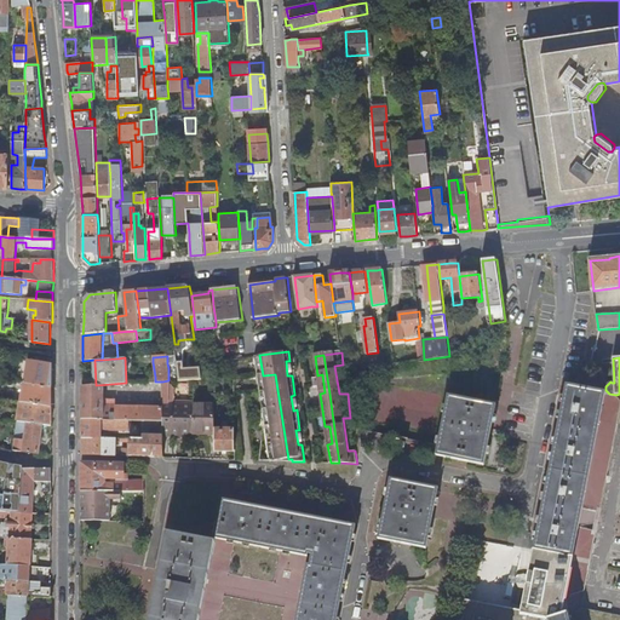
[(29,361),(26,384),(52,389),(52,380),(52,366),(29,361)]
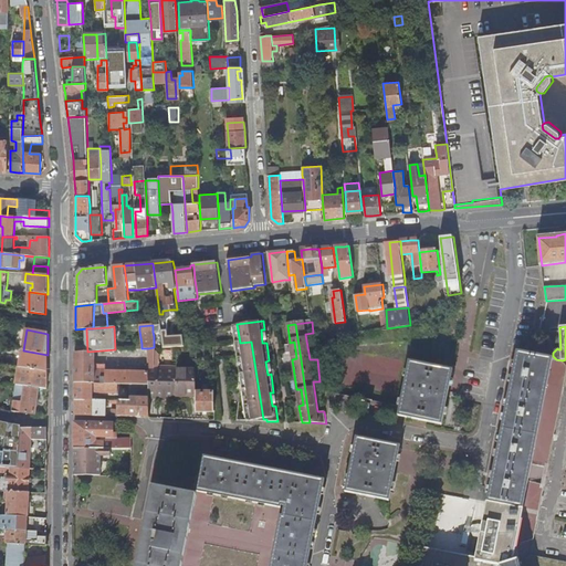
[(167,331),(161,331),(164,347),(165,347),(178,346),(184,346),(182,335),(168,336),(167,331)]
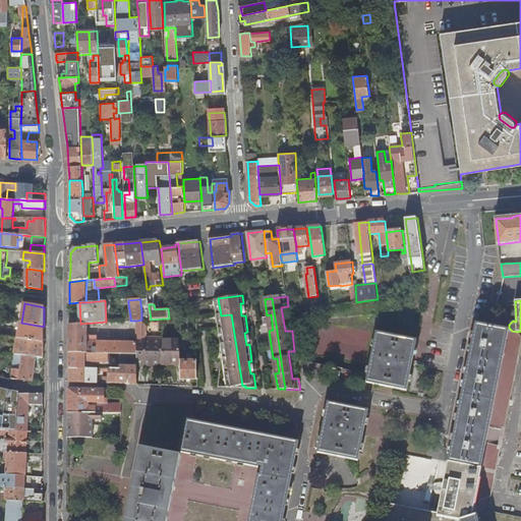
[(226,354),(231,387),(242,386),(231,314),(221,315),(225,342),(223,355),(226,354)]
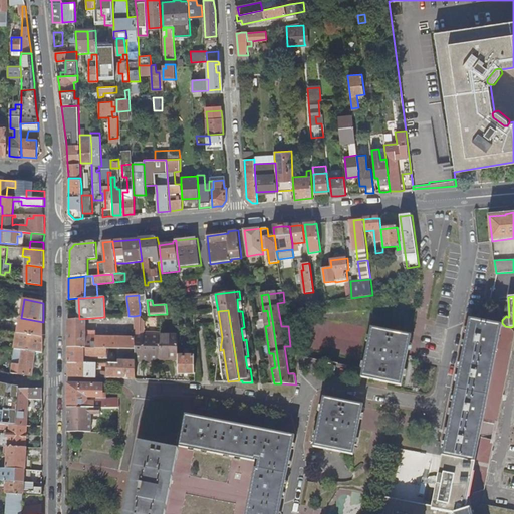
[(96,337),(95,348),(97,348),(118,348),(135,349),(135,334),(135,316),(129,316),(122,316),(104,317),(92,318),(92,322),(99,322),(100,322),(115,322),(115,324),(124,324),(124,332),(132,332),(132,338),(96,337)]
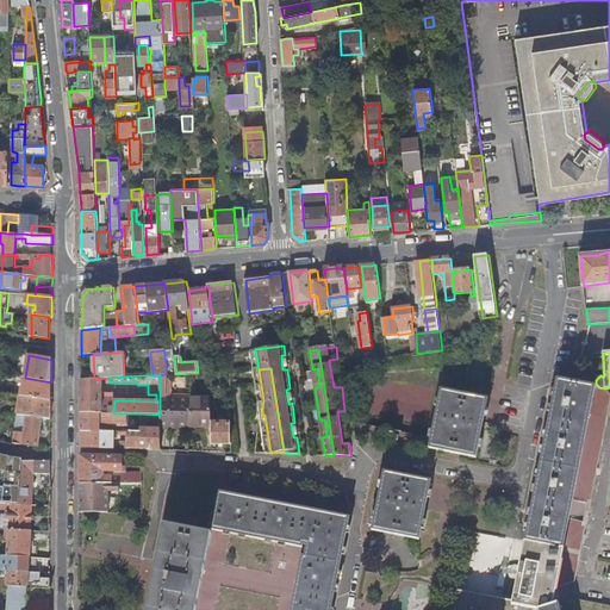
[(24,378),(22,396),(51,400),(51,392),(51,383),(25,378),(24,378)]
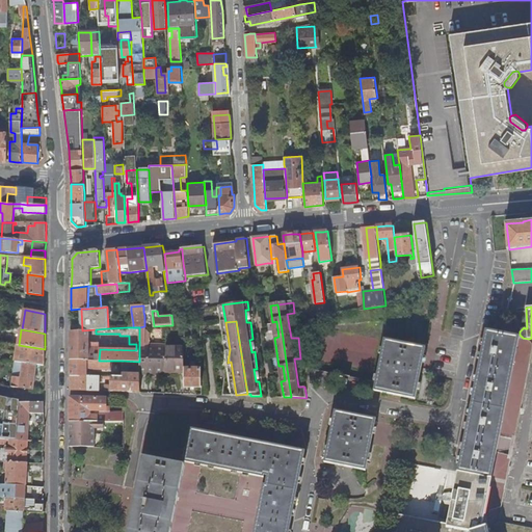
[(448,524),(396,513),(392,531),(469,531),(470,531),(482,528),(482,524),(483,524),(485,511),(502,506),(512,454),(498,451),(501,435),(515,439),(530,368),(531,355),(531,340),(531,339),(529,339),(523,338),(504,334),(486,330),(448,524)]
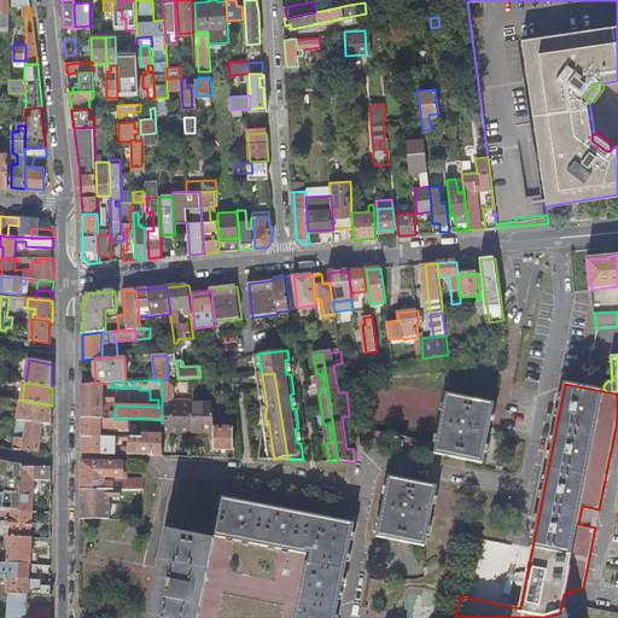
[(484,462),(496,403),(447,392),(435,453),(484,462)]
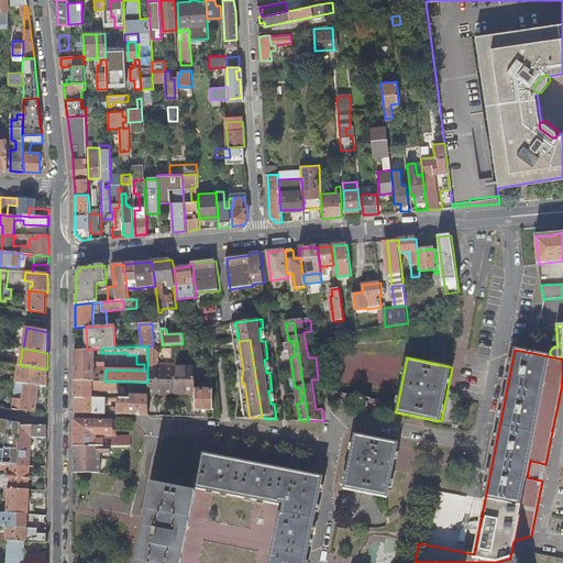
[(19,372),(18,383),(25,384),(39,386),(47,387),(47,377),(47,370),(20,365),(6,363),(4,370),(13,371),(19,372)]
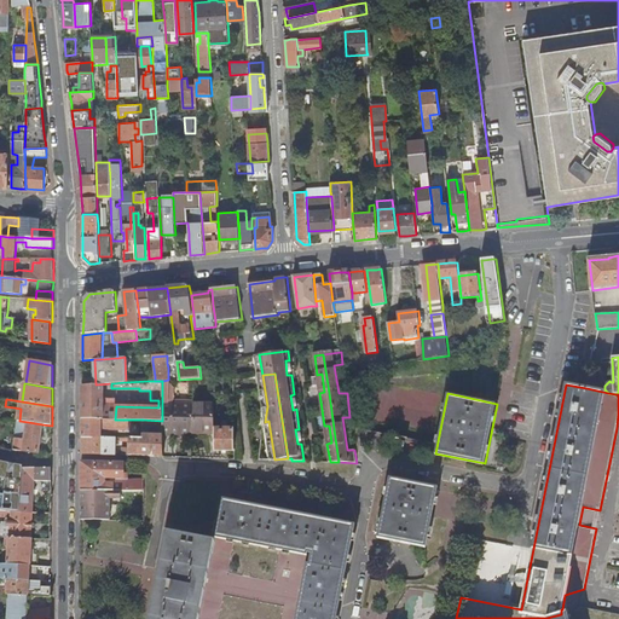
[(93,405),(94,399),(82,399),(82,404),(82,418),(93,418),(93,405)]
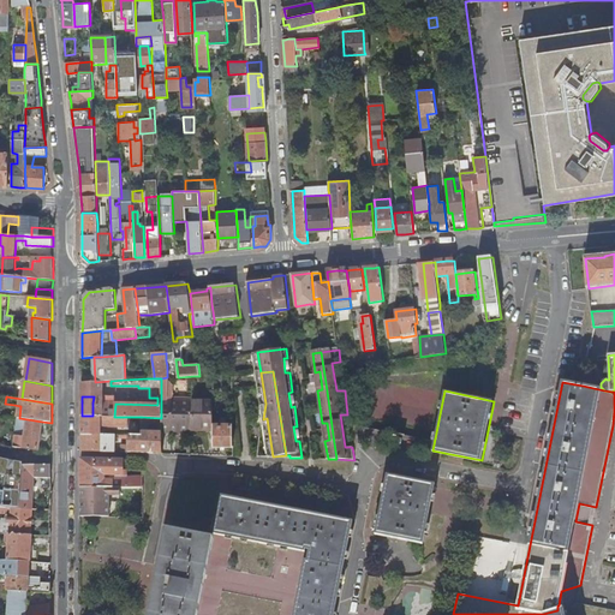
[(192,401),(161,400),(161,418),(161,424),(161,430),(191,431),(191,430),(192,401)]
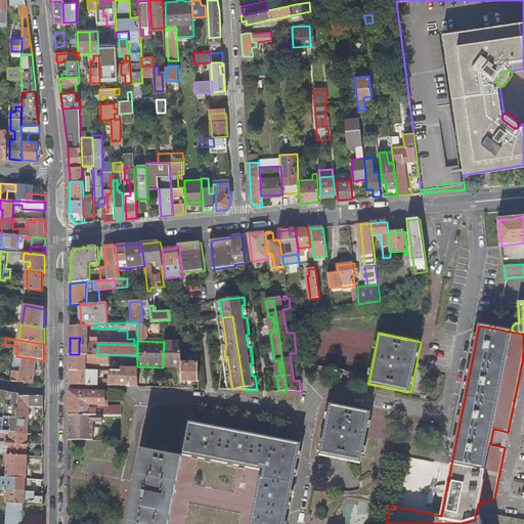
[(163,366),(181,367),(181,363),(181,342),(164,341),(164,342),(163,366)]
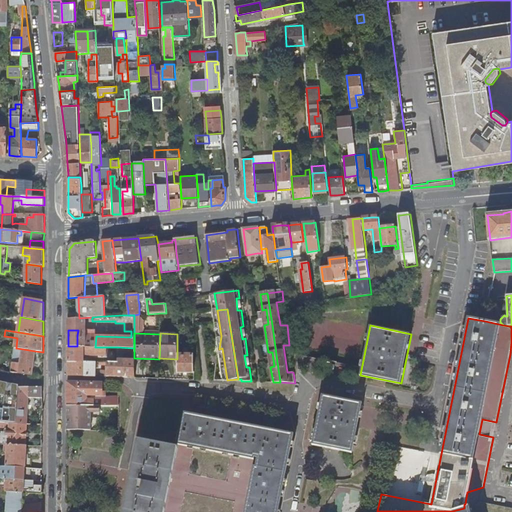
[(96,336),(77,335),(77,346),(95,347),(96,336)]
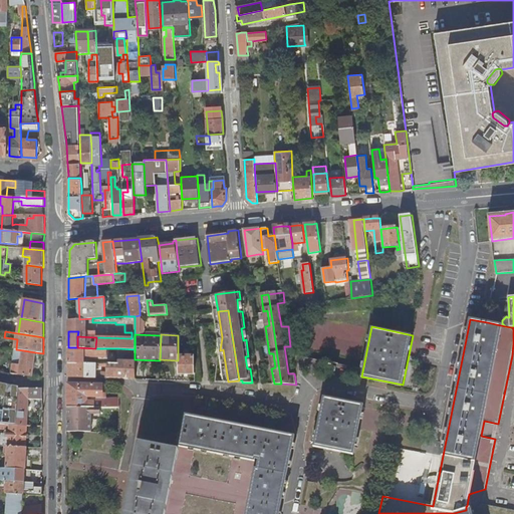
[(97,352),(97,348),(95,348),(77,347),(68,347),(68,356),(68,362),(83,363),(83,353),(86,353),(86,351),(97,352)]
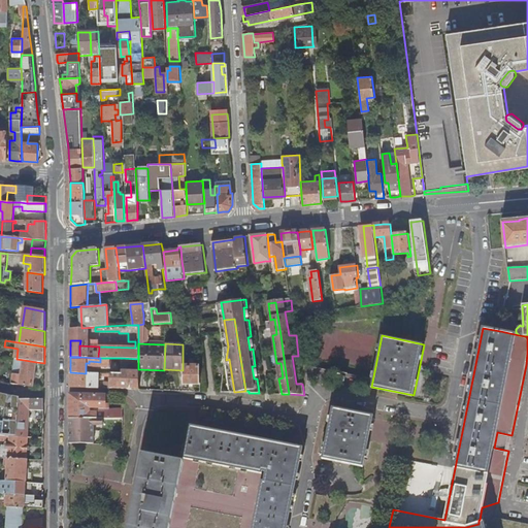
[(127,364),(138,364),(138,359),(122,358),(122,373),(86,373),(70,372),(70,381),(70,387),(98,388),(99,376),(109,376),(109,382),(109,389),(138,389),(138,371),(127,370),(127,364)]
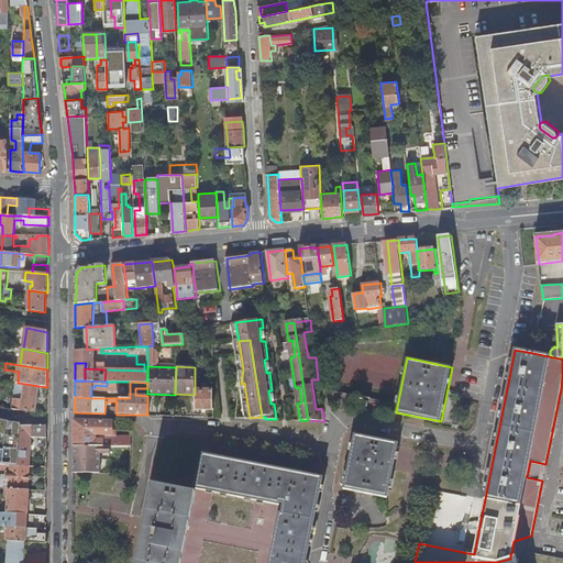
[(91,387),(91,398),(130,398),(130,382),(107,382),(107,386),(95,385),(95,387),(91,387)]
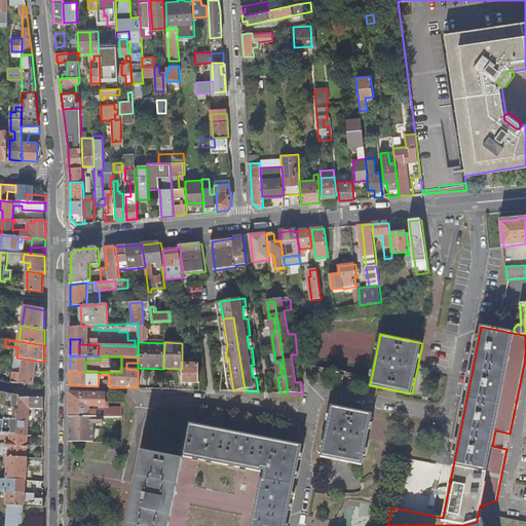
[(22,371),(24,359),(16,358),(15,358),(13,370),(22,371)]
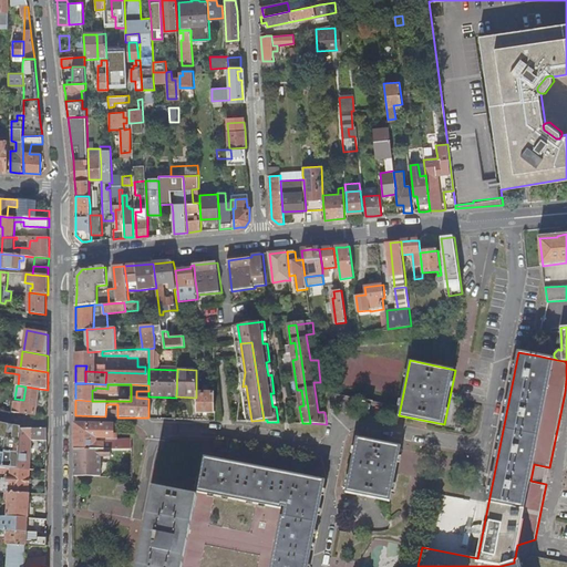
[(204,393),(196,393),(196,398),(196,400),(196,412),(214,412),(214,394),(209,393),(209,385),(204,385),(204,393)]
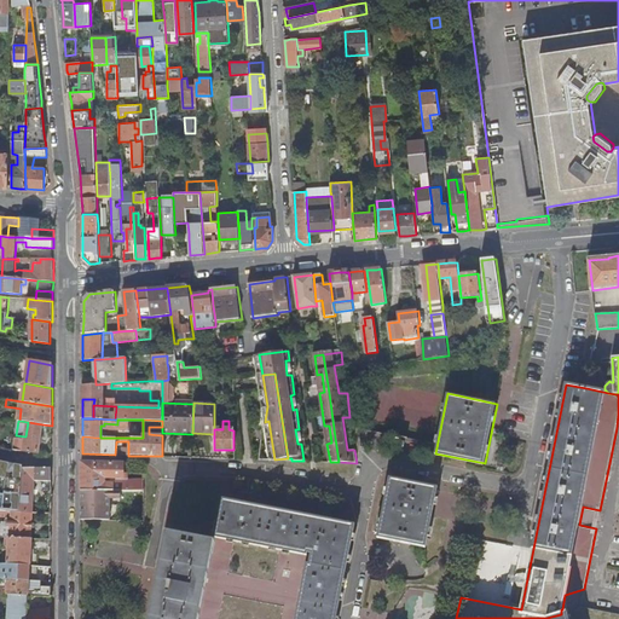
[(268,421),(265,422),(260,460),(275,460),(268,421)]
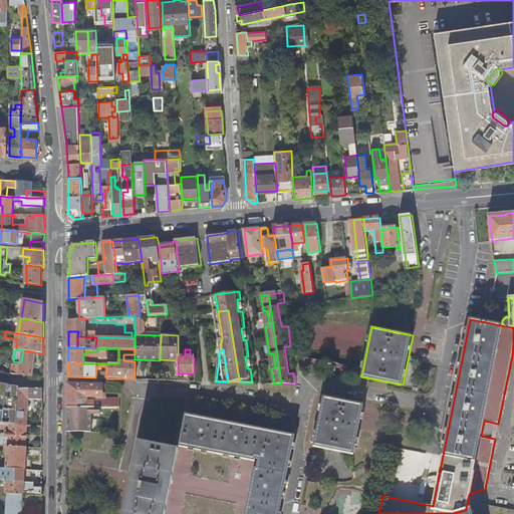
[(13,361),(12,374),(32,376),(35,352),(23,350),(21,362),(13,361)]
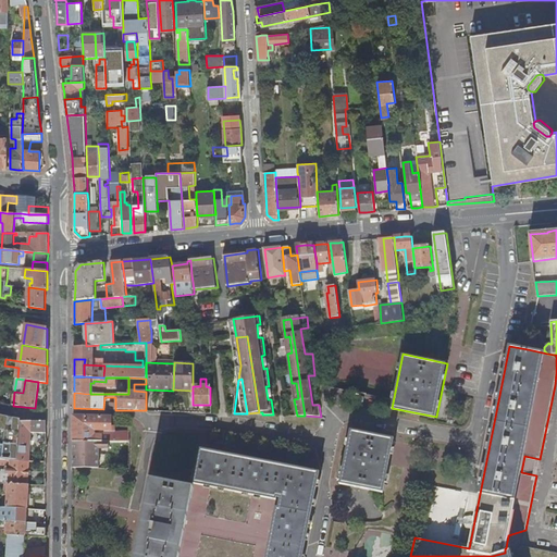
[(21,420),(0,415),(0,430),(5,431),(4,445),(0,444),(0,458),(17,461),(21,420)]
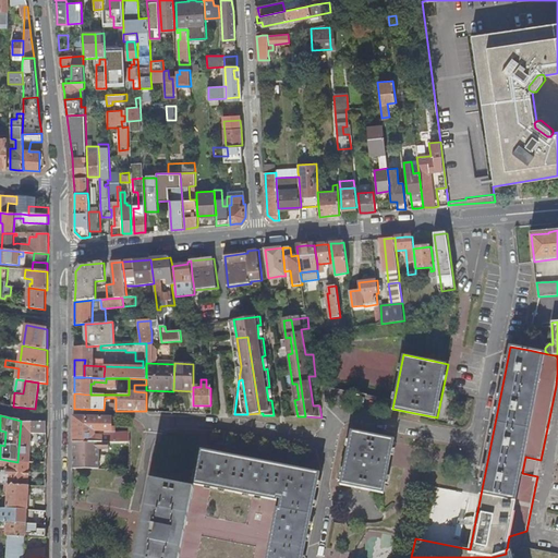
[(109,426),(109,417),(74,416),(74,431),(74,443),(102,443),(102,435),(96,435),(96,429),(99,429),(99,431),(100,432),(108,432),(109,426)]
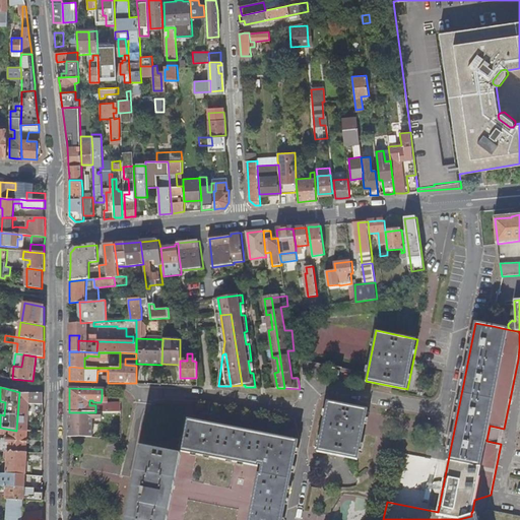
[(29,404),(43,404),(44,392),(30,392),(19,392),(16,431),(27,431),(29,404)]
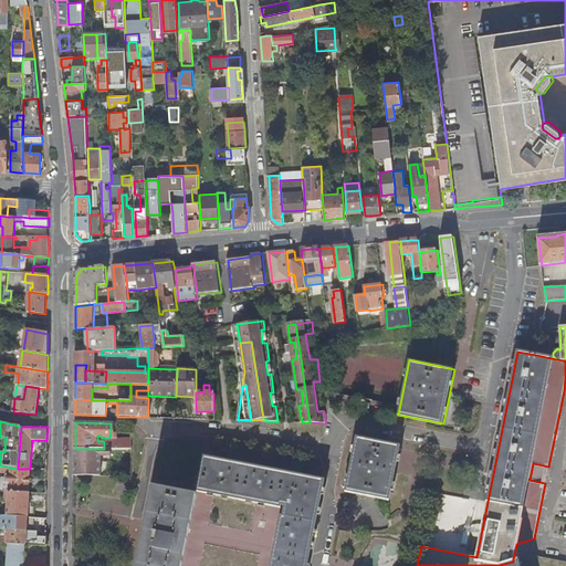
[(390,501),(401,446),(357,437),(345,491),(390,501)]
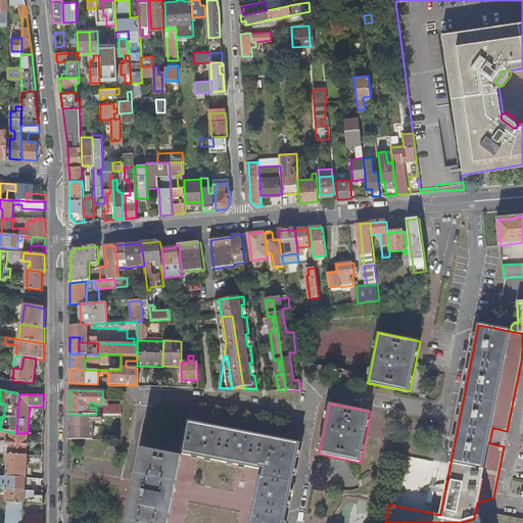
[(104,405),(104,415),(122,415),(122,405),(104,405)]
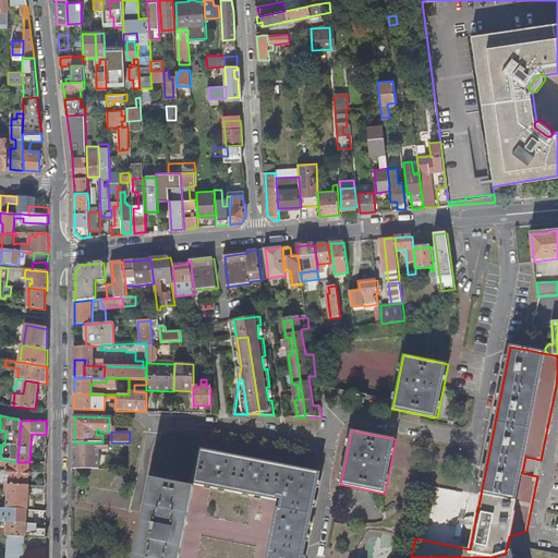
[(110,448),(110,443),(102,443),(74,443),(74,456),(74,469),(100,469),(100,448),(110,448)]
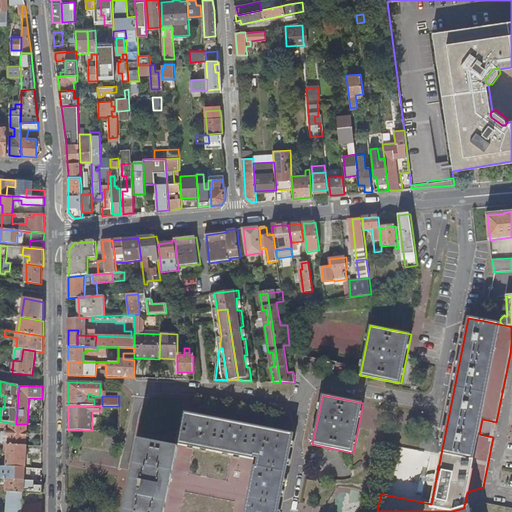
[(138,440),(123,511),(278,511),(294,433),(184,412),(181,427),(178,426),(175,440),(178,441),(177,445),(177,448),(138,440)]
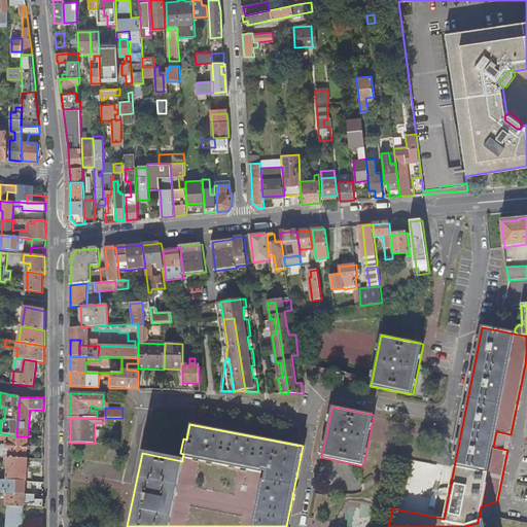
[(0,447),(0,457),(5,458),(27,459),(28,436),(16,436),(0,433),(0,441),(9,442),(9,446),(1,445),(1,448),(0,447)]
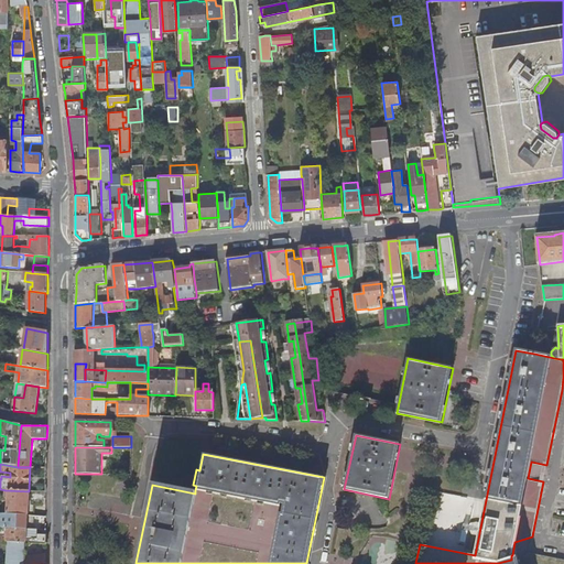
[(28,516),(29,491),(6,490),(6,499),(8,499),(8,514),(28,516)]
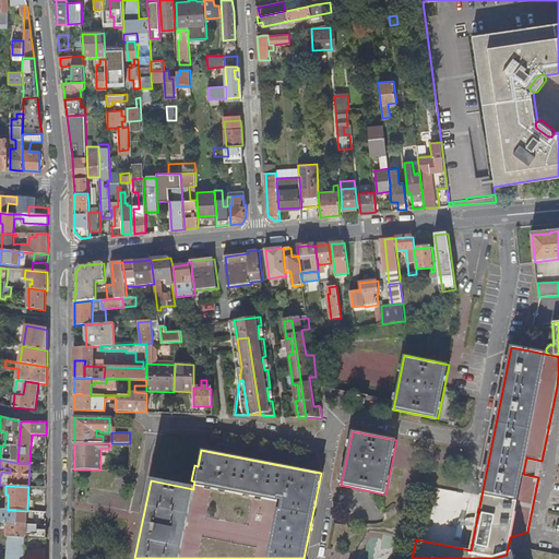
[(0,509),(0,522),(7,523),(26,524),(27,511),(8,510),(0,509)]
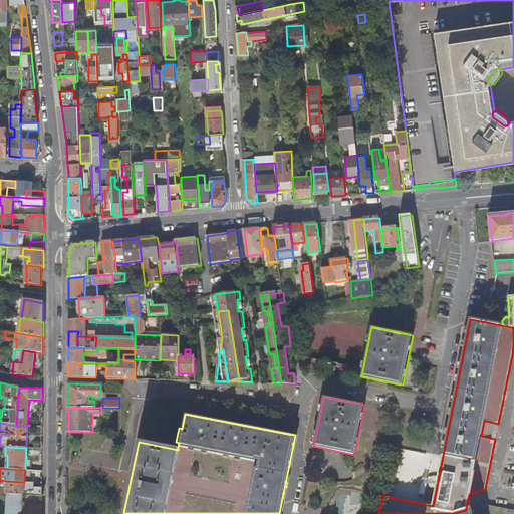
[(30,487),(30,482),(24,482),(6,481),(6,489),(0,488),(0,493),(8,494),(23,495),(42,496),(42,491),(42,488),(30,487)]
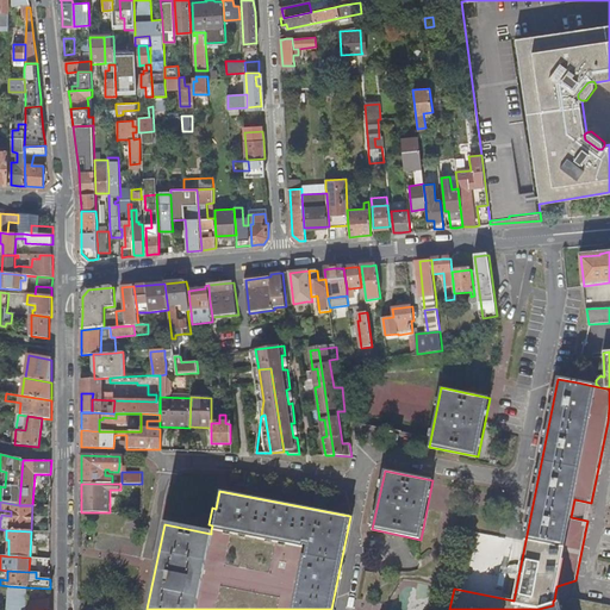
[(10,586),(7,609),(49,609),(50,603),(50,598),(26,597),(27,587),(10,586)]
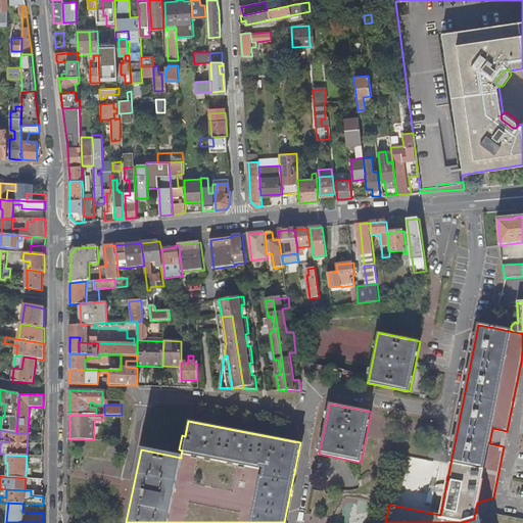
[(522,522),(522,518),(512,516),(493,513),(490,514),(474,519),(462,522),(461,522),(522,522)]
